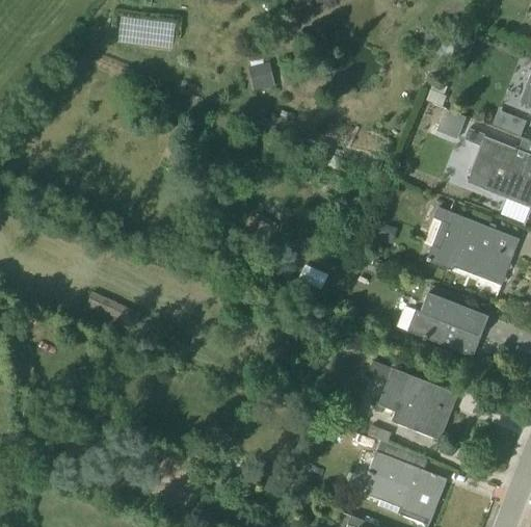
[(255,83),(275,81),(274,58),(253,60),(255,83)]
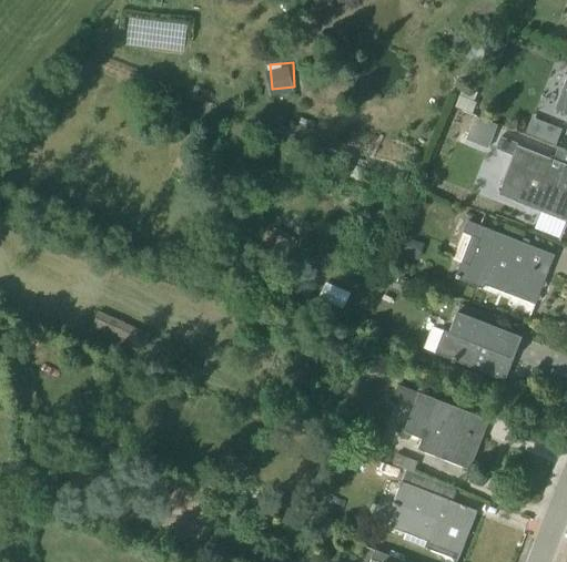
[(566,83),(557,109),(566,113),(566,83)]
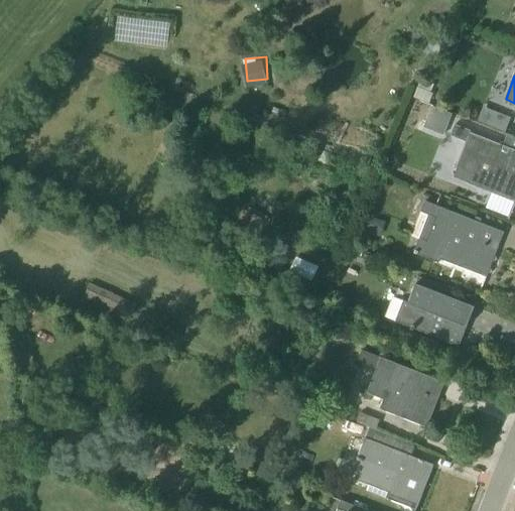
[(479,118),(506,128),(513,111),(485,101),(479,118)]
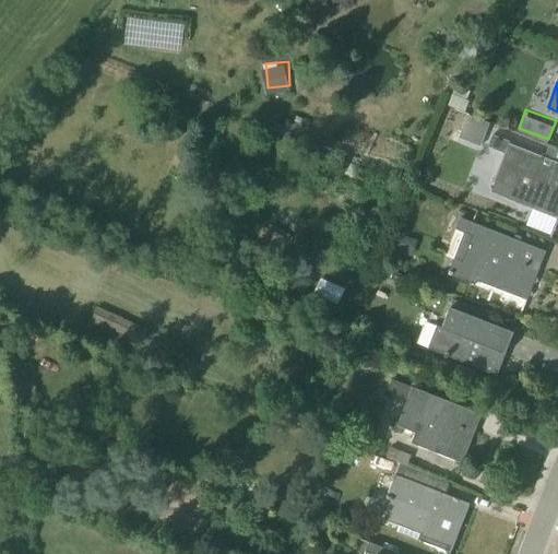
[(542,154),(509,140),(493,179),(510,187),(506,198),(557,217),(557,148),(547,143),(542,154)]
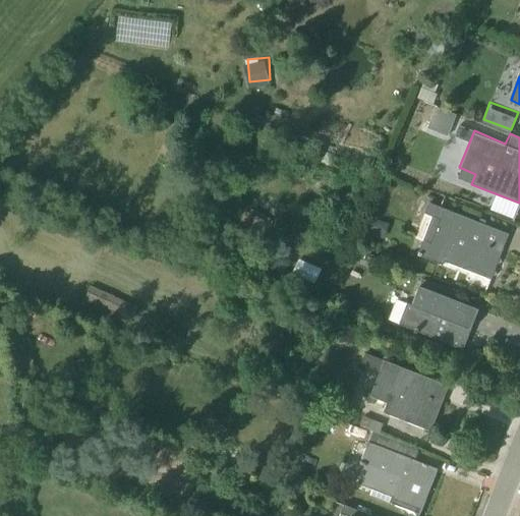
[(418,253),(489,282),(509,235),(438,207),(418,253)]
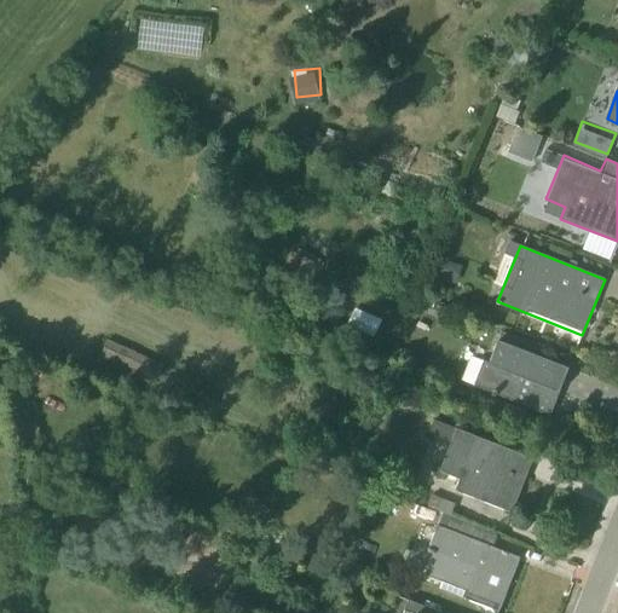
[(485,335),(466,382),(549,415),(569,368),(485,335)]
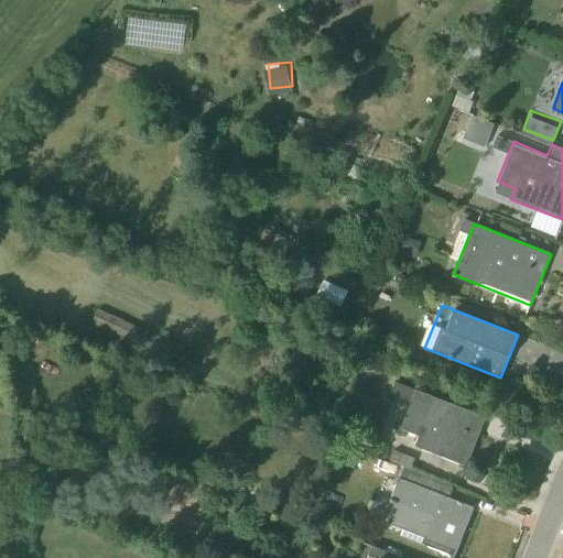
[(36,387),(19,383),(15,397),(33,402),(36,387)]
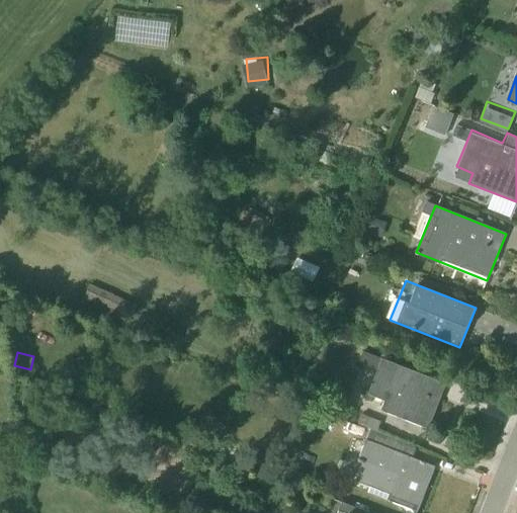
[(367,391),(385,398),(381,408),(428,426),(432,416),(445,382),(381,357),(367,391)]
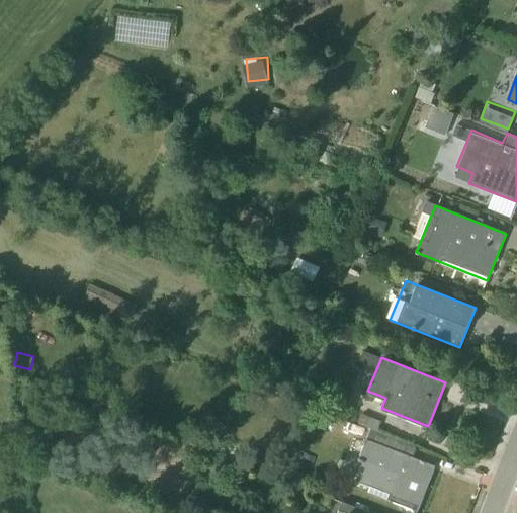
[(364,459),(354,484),(418,509),(435,466),(411,456),(416,444),(370,426),(358,457),(364,459)]
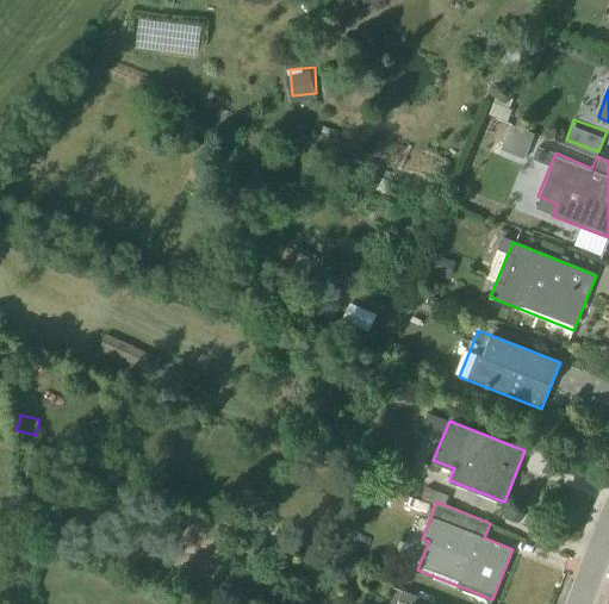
[(433,603),(434,602),(402,589),(396,603),(433,603)]
